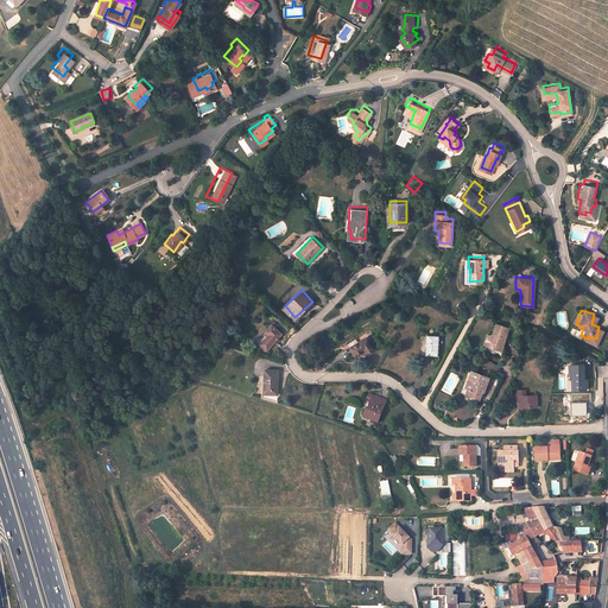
[(283,331),(272,323),(265,330),(270,334),(261,344),(268,350),(283,331)]
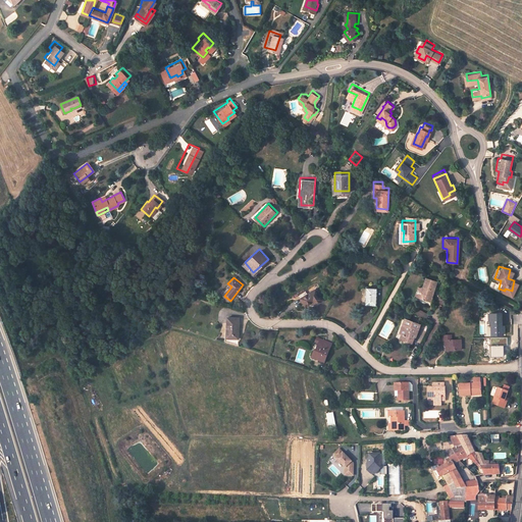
[(437,283),(425,279),(422,288),(421,289),(419,289),(416,298),(421,299),(430,303),(437,283)]
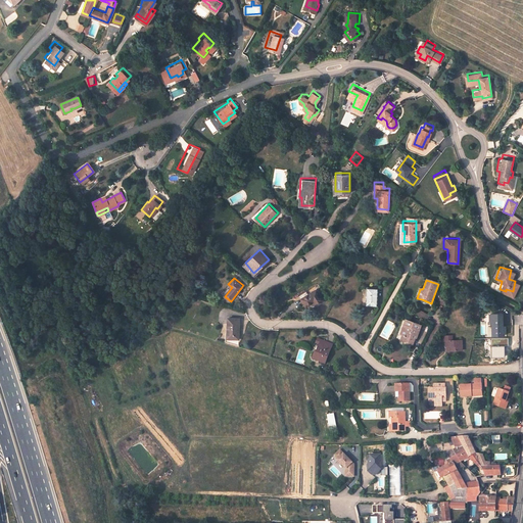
[(518,282),(515,281),(513,291),(506,289),(506,291),(500,289),(498,291),(513,295),(518,282)]
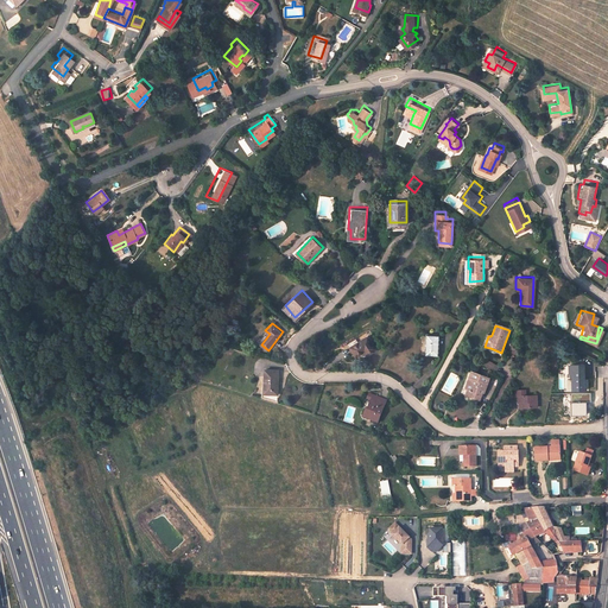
[(439,334),(426,333),(425,355),(438,356),(439,334)]
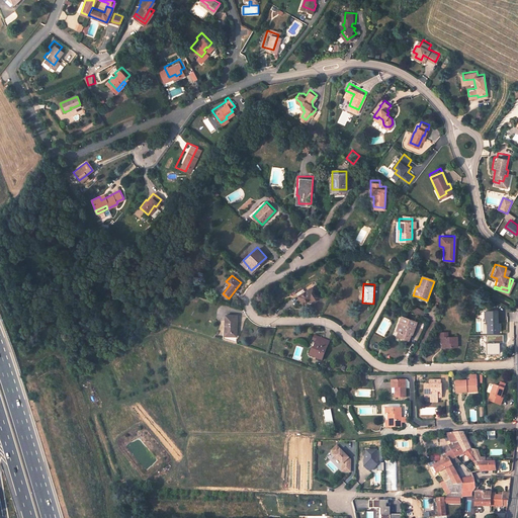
[(315,285),(299,294),(305,304),(311,298),(315,296),(317,300),(323,297),(315,285)]
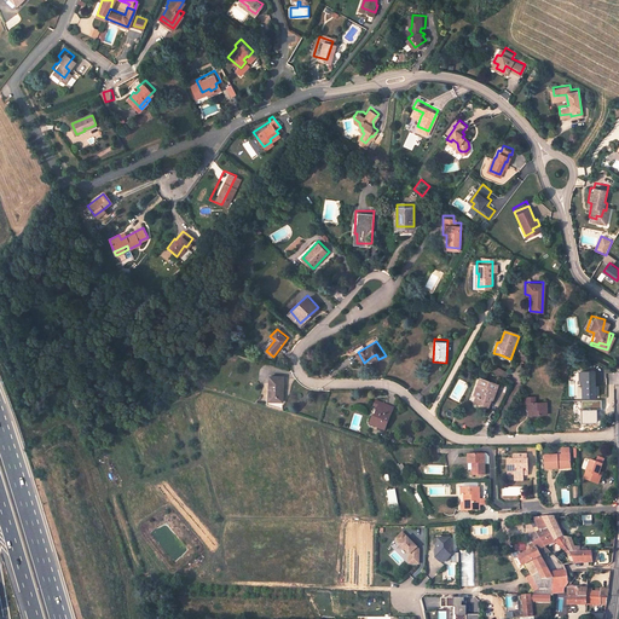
[(595,372),(579,372),(579,381),(583,381),(583,391),(583,399),(596,399),(596,387),(595,387),(595,372)]
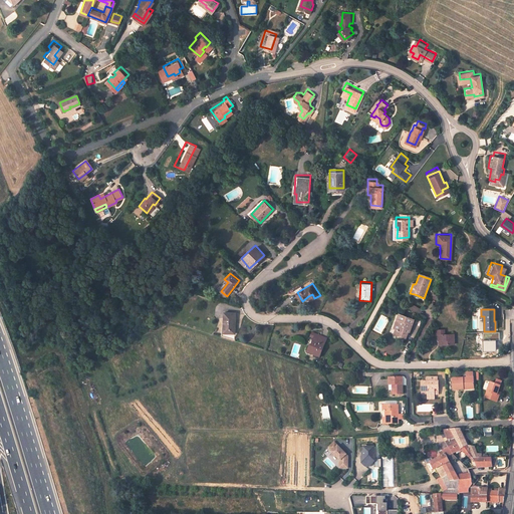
[(235,313),(224,313),(223,331),(228,331),(228,334),(235,334),(235,313)]
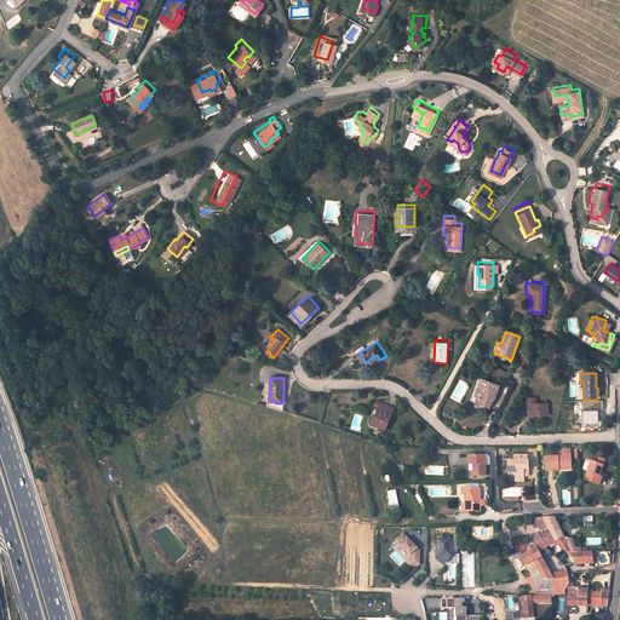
[(478,380),(474,397),(476,399),(478,399),(477,401),(478,401),(477,406),(488,409),(492,399),(494,399),(498,386),(478,380)]
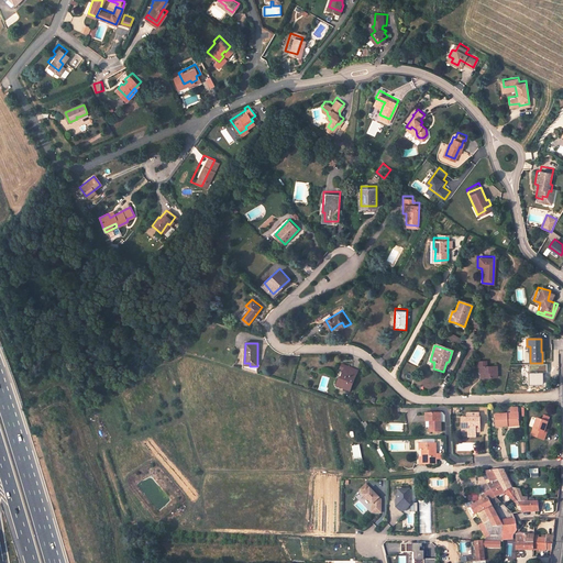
[(486,365),(486,360),(477,360),(477,366),(479,366),(479,370),(483,370),(484,376),(497,376),(497,365),(486,365)]
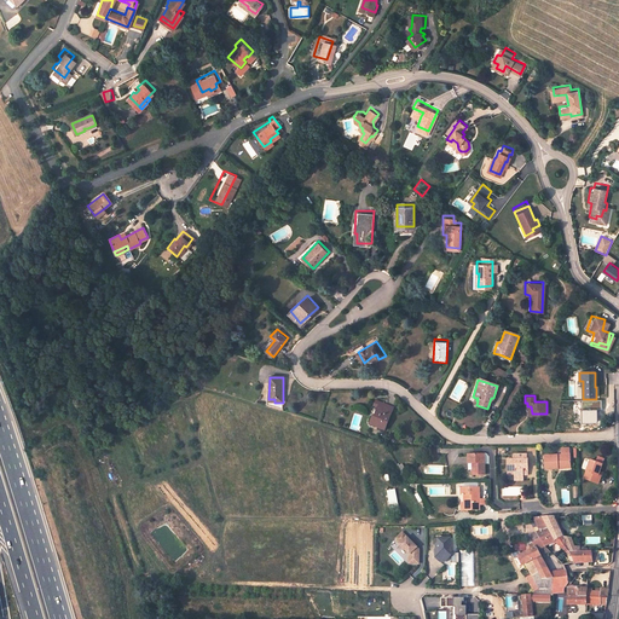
[(393,406),(377,401),(372,418),(370,417),(368,424),(385,431),(393,406)]
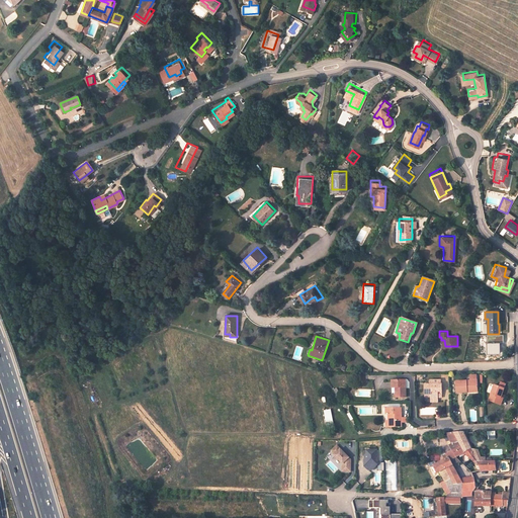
[(405,379),(392,379),(392,393),(395,393),(395,396),(405,396),(405,379)]
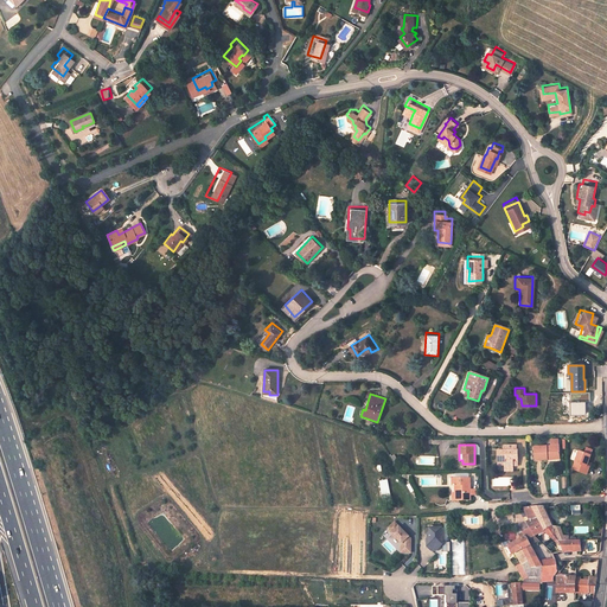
[(516,447),(503,447),(504,457),(497,455),(497,462),(503,462),(503,468),(512,468),(512,467),(517,467),(517,452),(516,452),(516,447)]
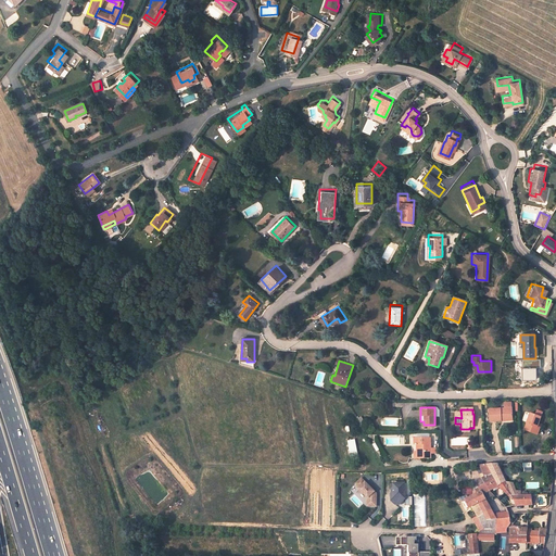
[(512,411),(490,412),(490,425),(501,425),(500,421),(512,421),(512,411)]
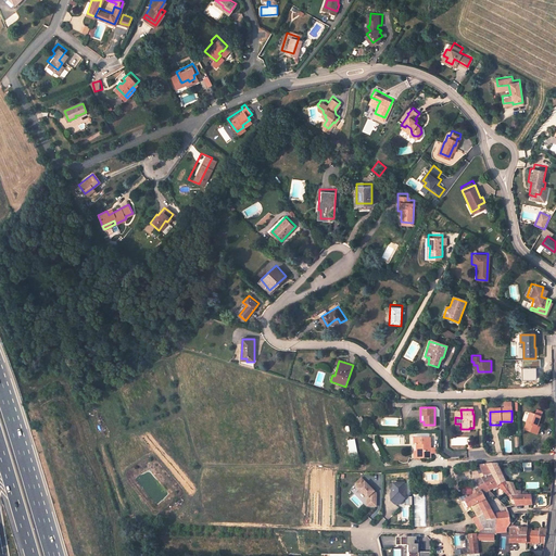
[(535,418),(530,416),(523,427),(538,434),(541,429),(538,427),(540,424),(543,417),(538,414),(535,418)]
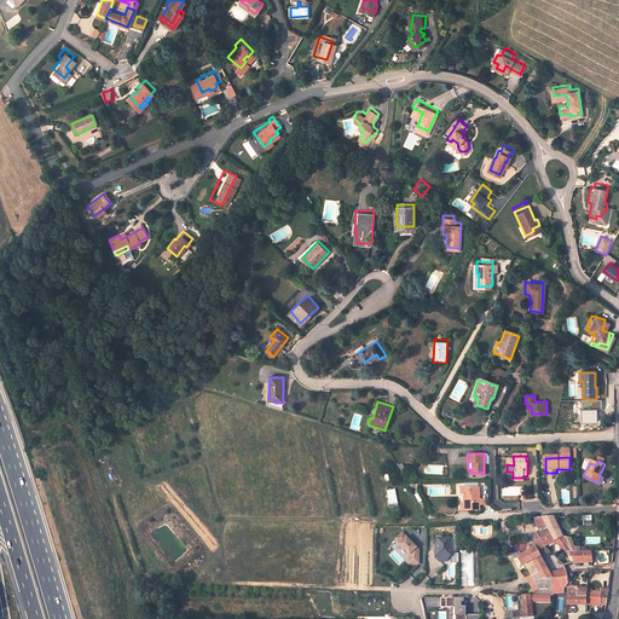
[(478,498),(478,487),(460,487),(460,495),(456,495),(456,510),(478,510),(478,503),(478,498)]
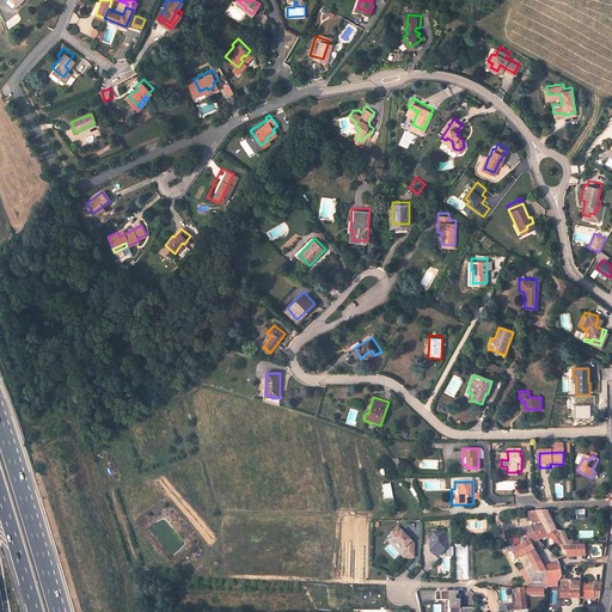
[(385,500),(395,499),(392,483),(384,484),(385,500)]
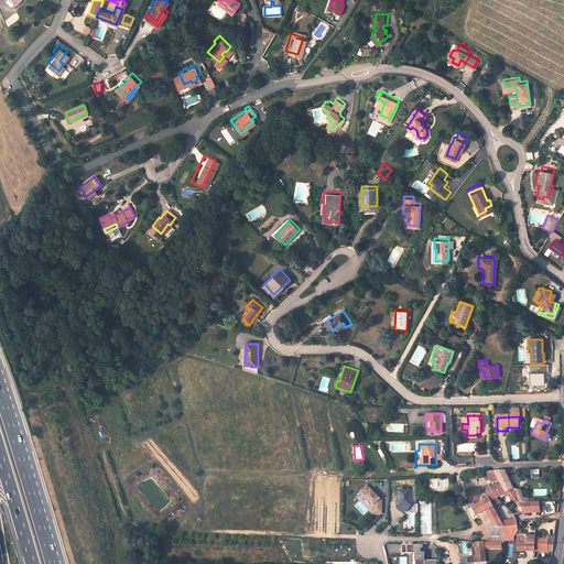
[(413,470),(415,465),(404,461),(402,467),(410,469),(413,470)]
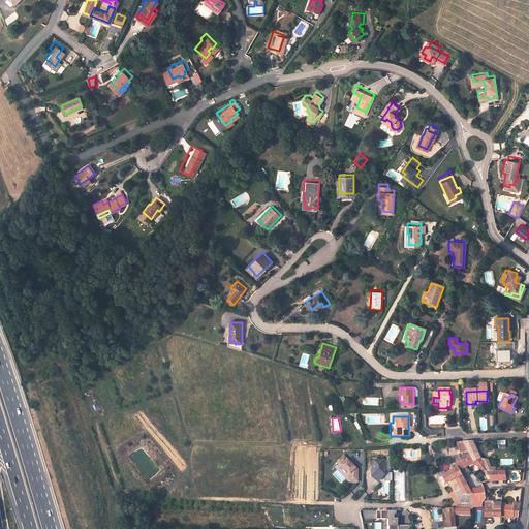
[(481,458),(474,442),(473,440),(464,441),(470,455),(473,462),(481,458)]
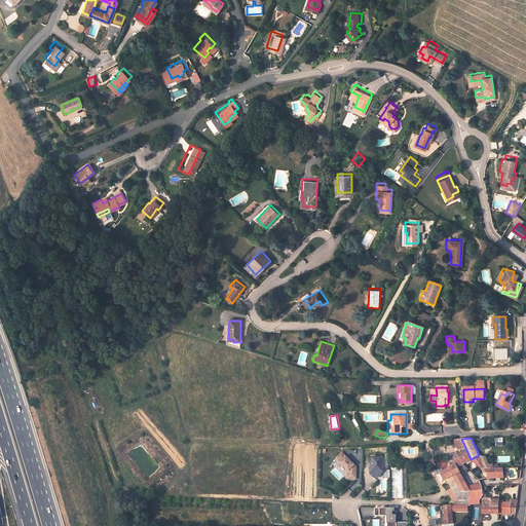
[(453,440),(459,451),(450,456),(451,458),(449,459),(450,461),(467,452),(461,439),(453,440)]
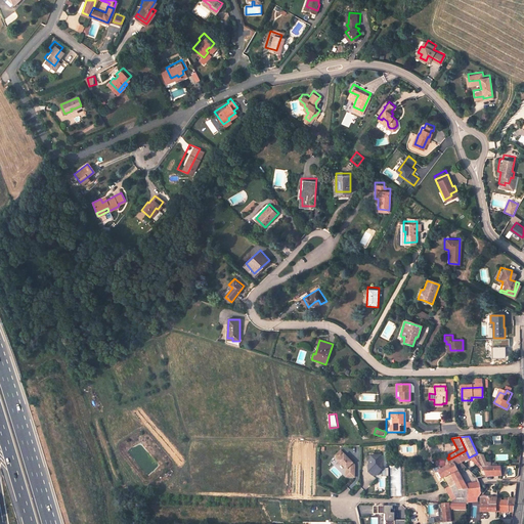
[(354,464),(342,450),(336,456),(340,460),(339,461),(347,470),(347,477),(355,478),(355,469),(352,466),(354,464)]
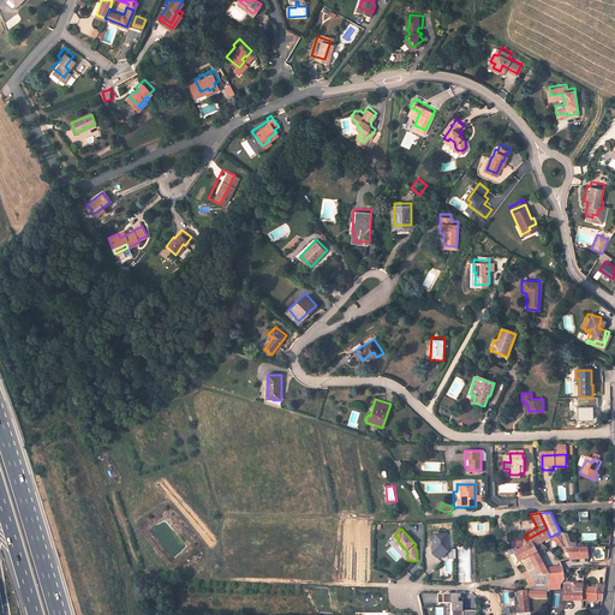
[(544,565),(538,553),(547,548),(542,542),(545,541),(550,537),(547,529),(526,539),(521,543),(525,548),(515,554),(520,562),(523,561),(529,556),(536,568),(544,565)]
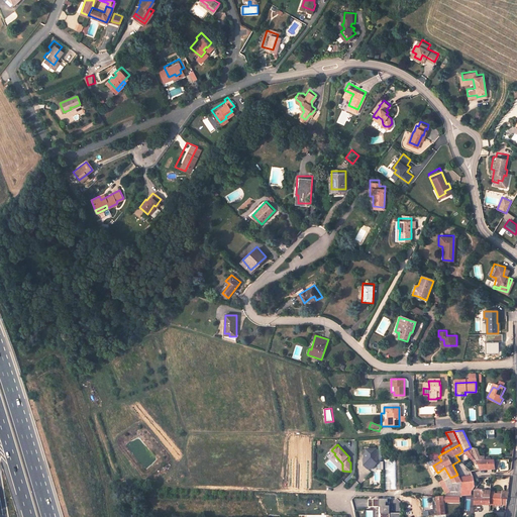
[(493,468),(498,468),(498,459),(486,459),(484,459),(482,456),(481,456),(478,449),(471,447),(462,451),(458,454),(459,456),(466,453),(474,461),(477,461),(481,471),(493,469),(493,468)]
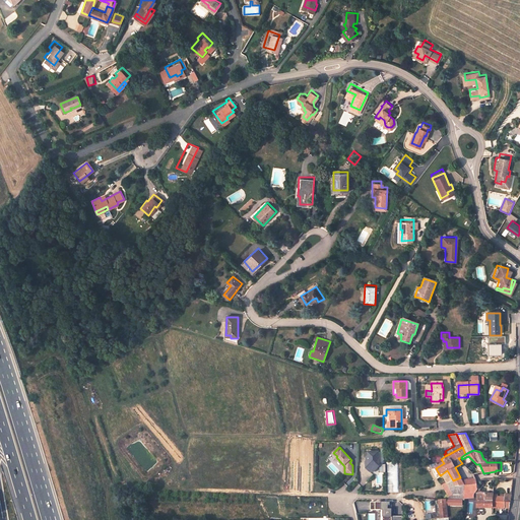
[(380,452),(369,453),(369,456),(367,458),(365,459),(366,459),(366,463),(367,464),(367,468),(371,472),(375,476),(380,476),(380,452)]
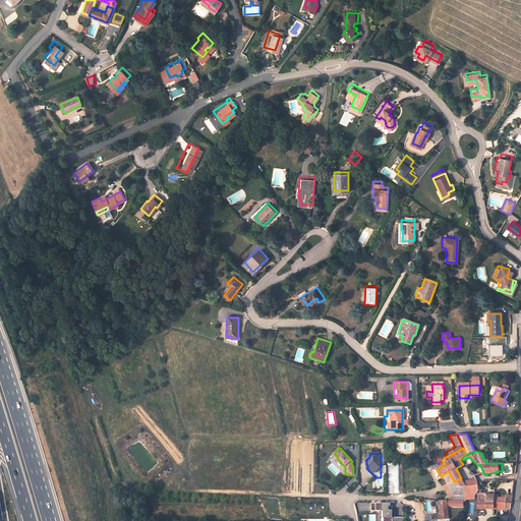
[(390,494),(400,494),(398,465),(389,465),(390,494)]
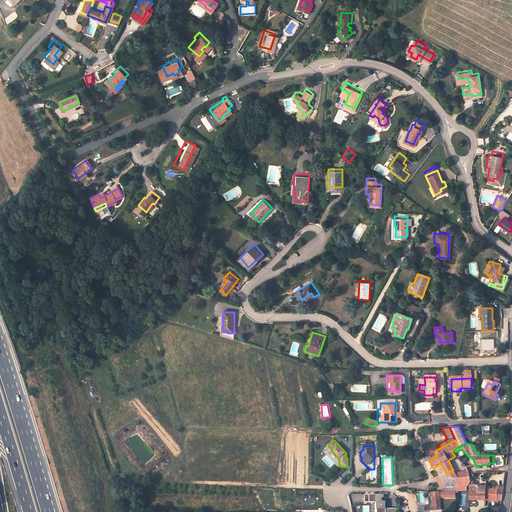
[(446,473),(440,463),(435,467),(440,476),(446,473)]
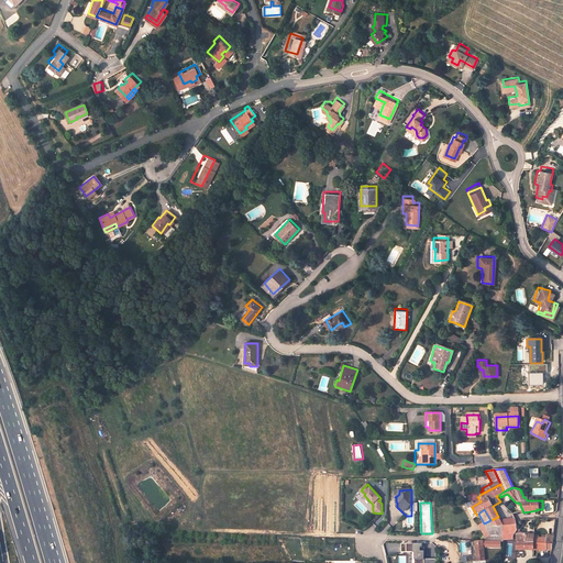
[(517,529),(514,518),(500,521),(501,525),(501,534),(512,533),(515,533),(517,529)]
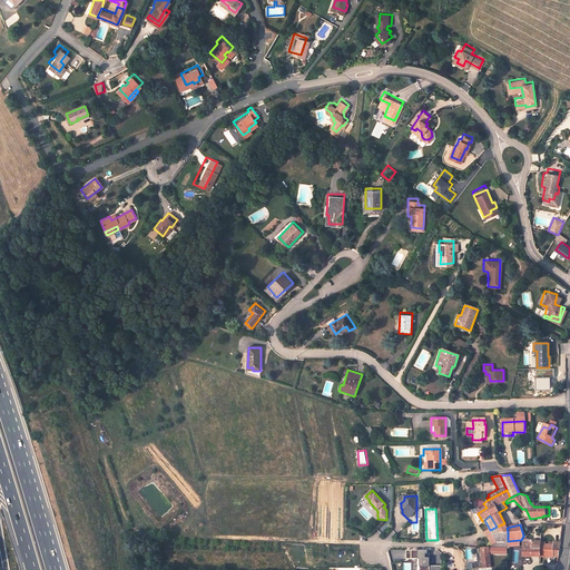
[(497,527),(490,530),(497,542),(497,547),(508,547),(508,541),(508,531),(500,532),(499,531),(497,527)]
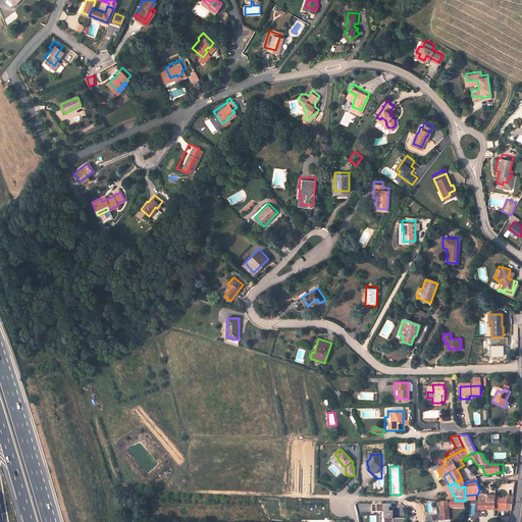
[(479,503),(478,510),(511,510),(512,504),(506,504),(494,503),(487,503),(487,496),(481,496),(478,496),(479,503)]
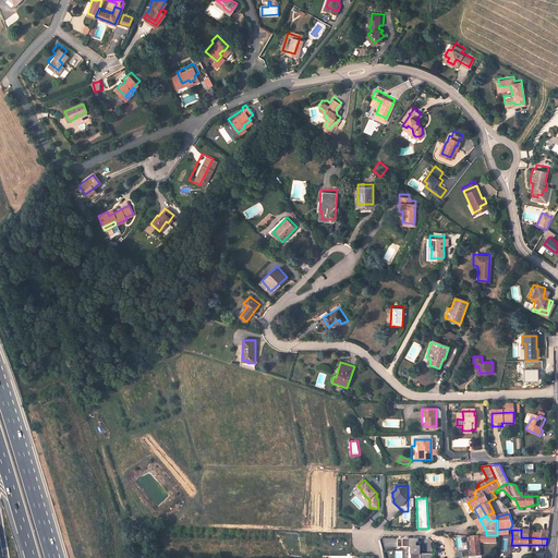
[(548,531),(542,530),(542,531),(537,531),(537,533),(542,533),(541,538),(547,538),(548,531)]
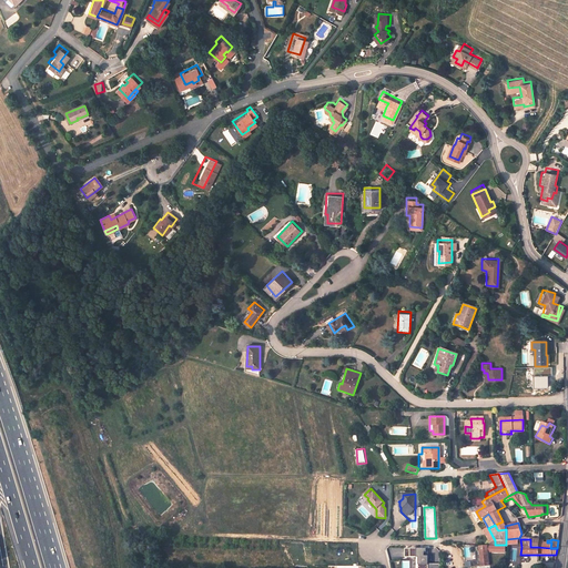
[(470,560),(472,567),(488,565),(487,551),(505,553),(506,545),(495,545),(487,545),(479,546),(480,549),(476,550),(476,559),(470,560)]
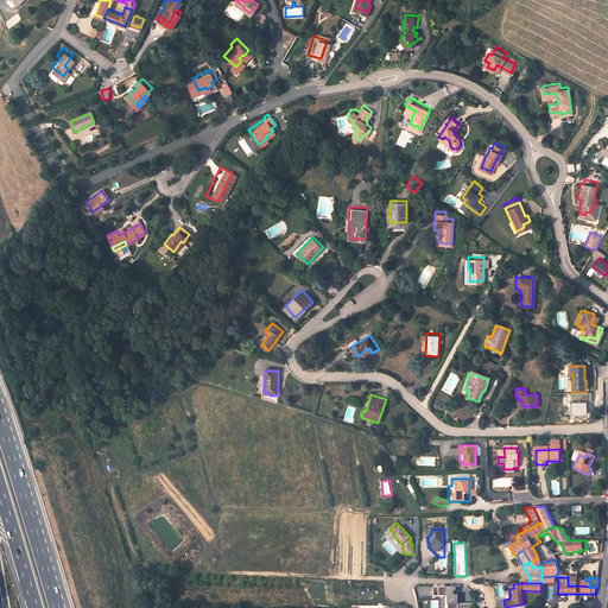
[(458,605),(458,596),(455,596),(455,591),(457,591),(457,588),(434,588),(434,597),(448,597),(448,607),(470,607),(472,605),(458,605)]
